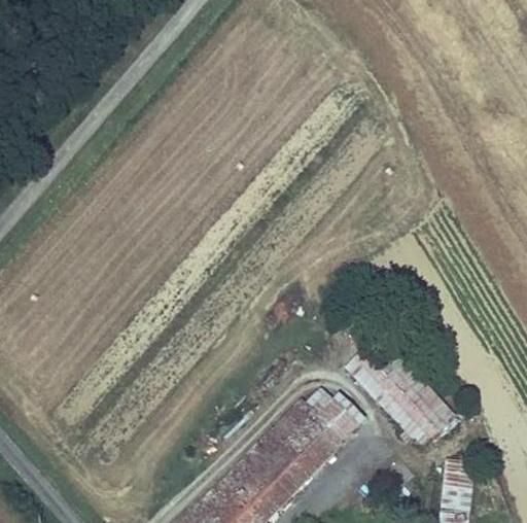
[(434,397),(359,323),(344,340),(362,357),(348,373),(403,429),(434,397)]
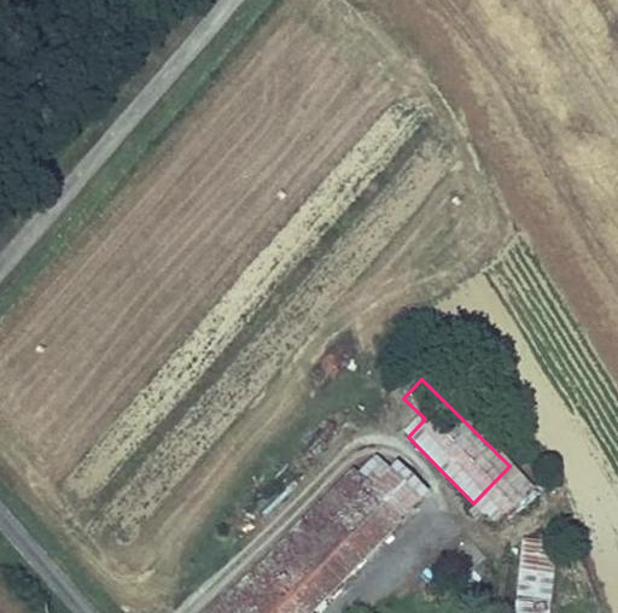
[(351,478),(367,491),(360,501),(390,530),(409,511),(365,466),(351,478)]
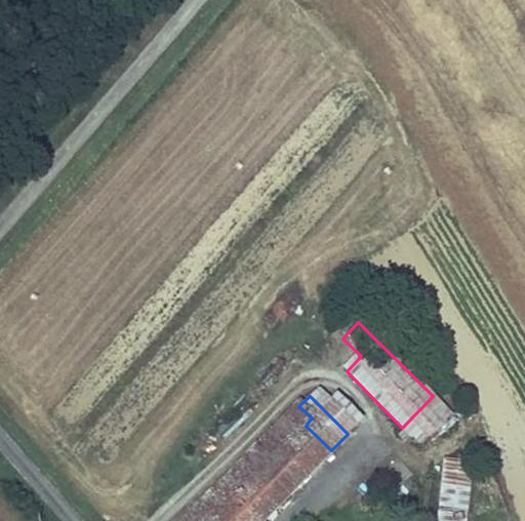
[(306,426),(312,417),(298,406),(280,426),(274,426),(187,515),(193,520),(260,520),(304,478),(279,453),(306,426)]
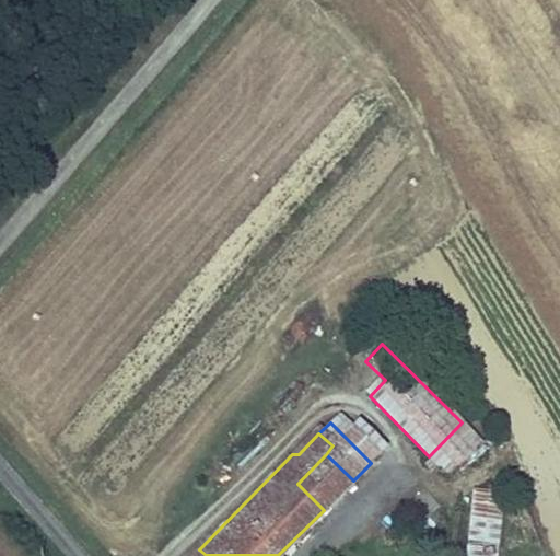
[(324,510),(353,481),(326,454),(298,484),(324,510)]
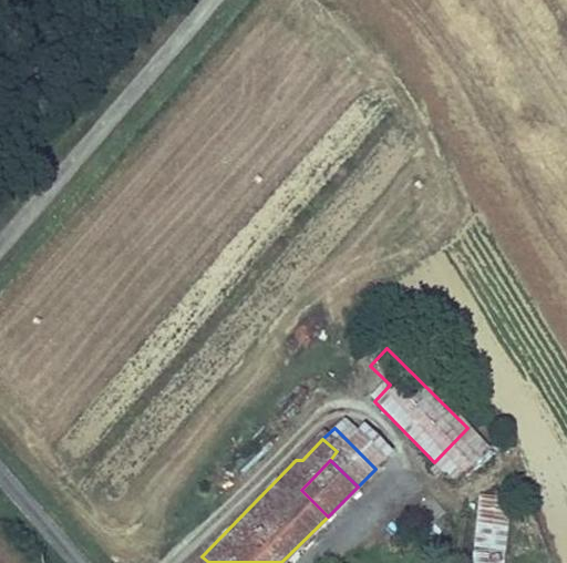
[(477,501),(473,562),(504,562),(508,503),(477,501)]
